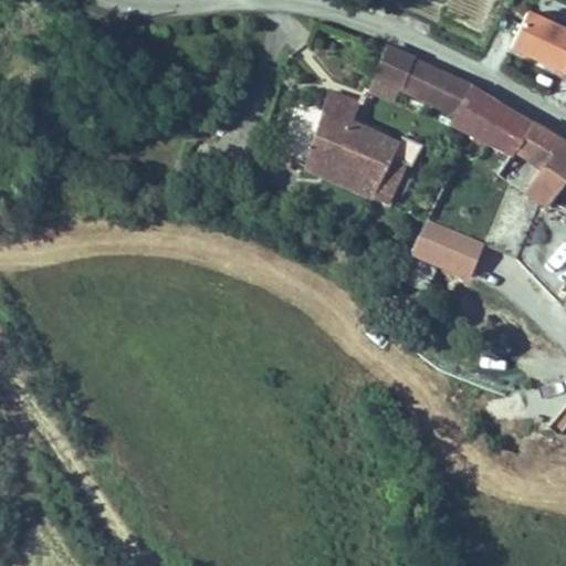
[(565,25),(526,10),(505,59),(565,83),(565,25)]
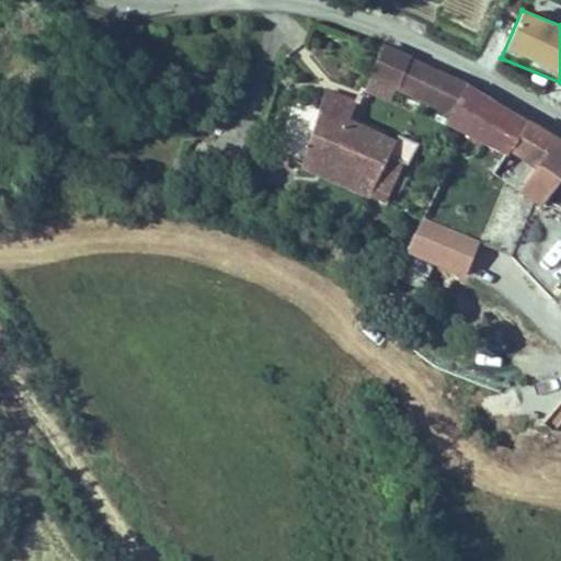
[(415,58),(386,45),(367,92),(395,103),(400,90),(415,58)]
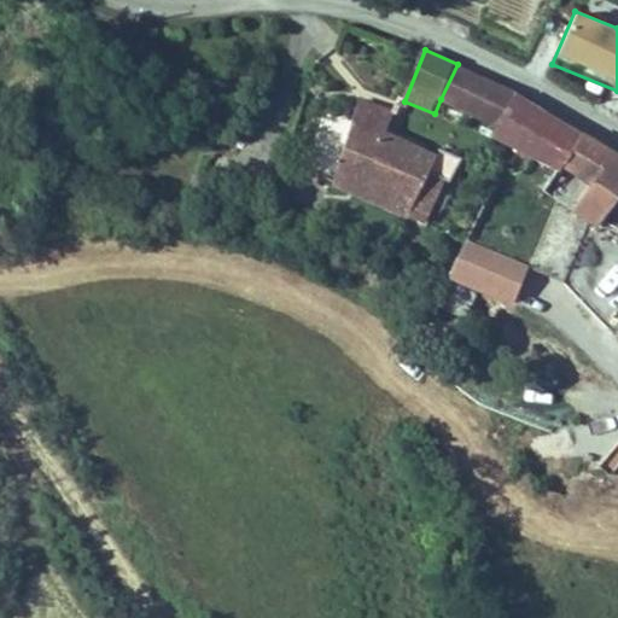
[(518,94),(458,64),(441,99),(499,129),(518,94)]
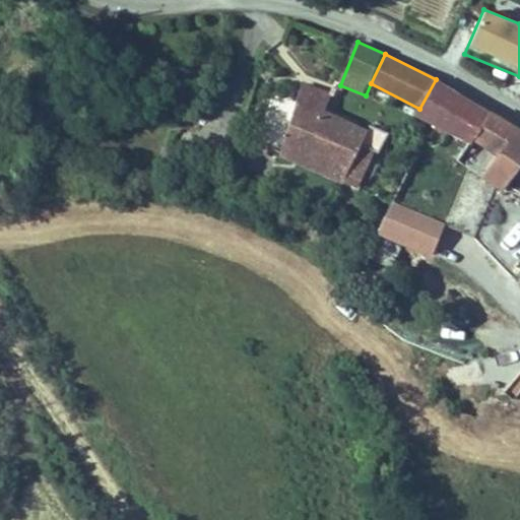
[(493,113),(436,79),(419,109),(414,118),(473,146),(474,143),(493,113)]
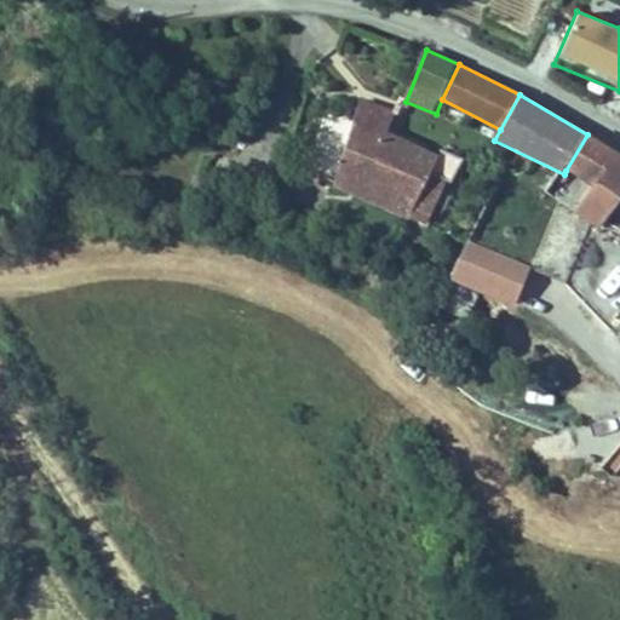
[(336,187),(428,228),(448,184),(453,185),(465,161),(442,150),(438,156),(389,135),(397,113),(361,101),(336,187)]
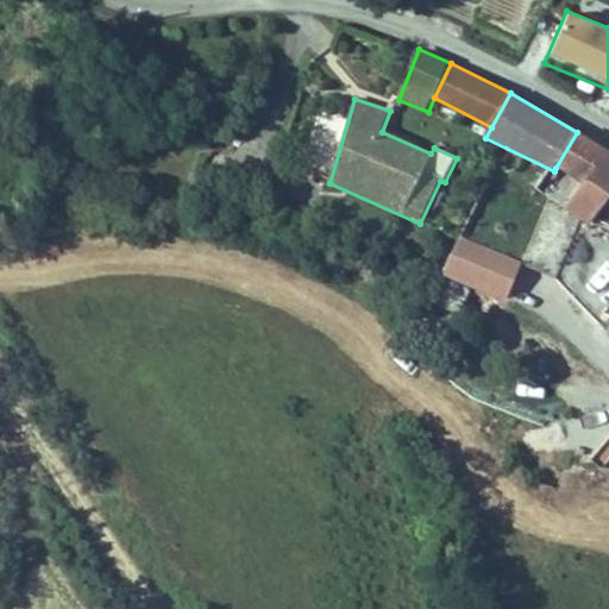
[(608,202),(608,152),(577,132),(556,168),(583,186),(566,212),(594,227),(608,202)]
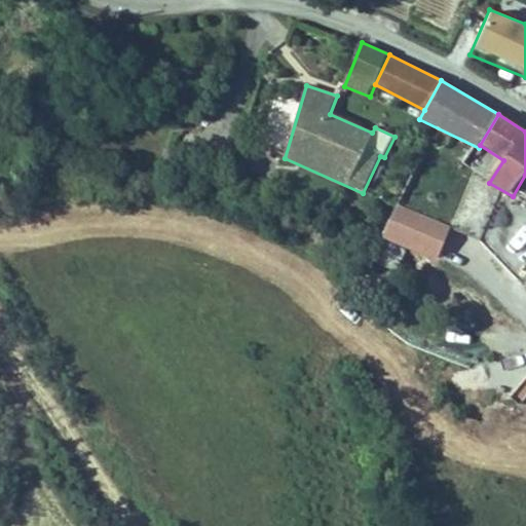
[(439,262),(450,225),(392,208),(381,245),(439,262)]
